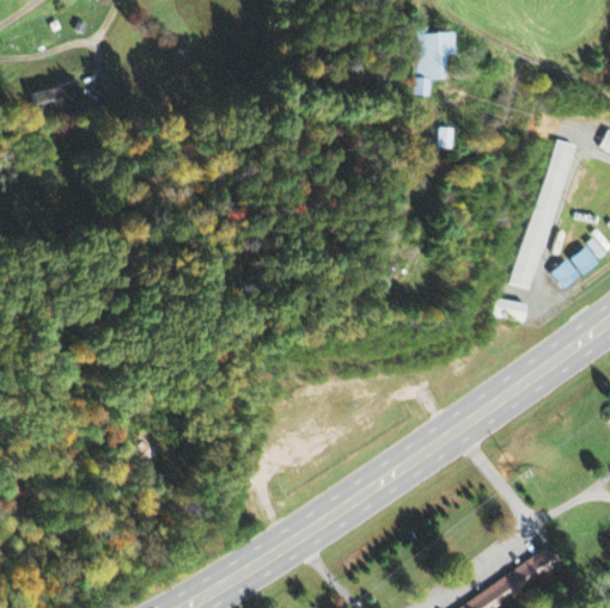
[(453,31),(427,32),(427,26),(414,28),(415,96),(431,94),(429,79),(447,78),(447,55),(455,55),(453,31)]
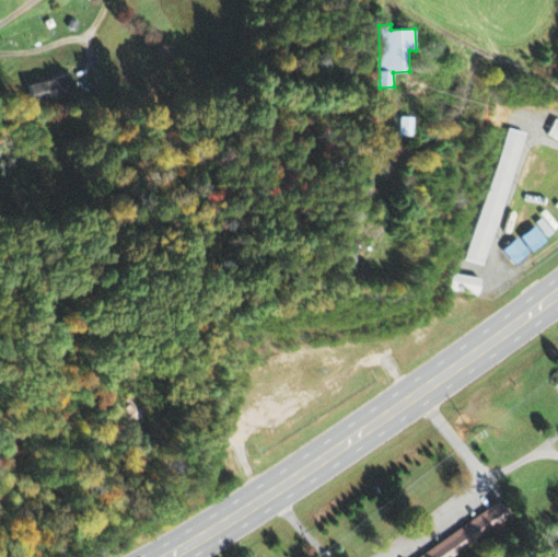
[(30,84),(34,105),(76,95),(71,74),(30,84)]
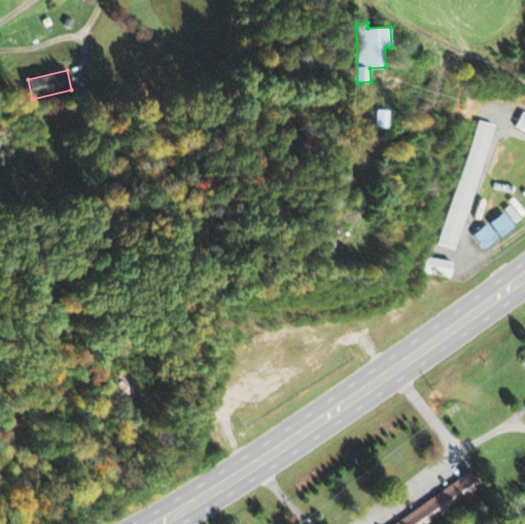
[(388,109),(377,109),(376,127),(387,128),(388,109)]
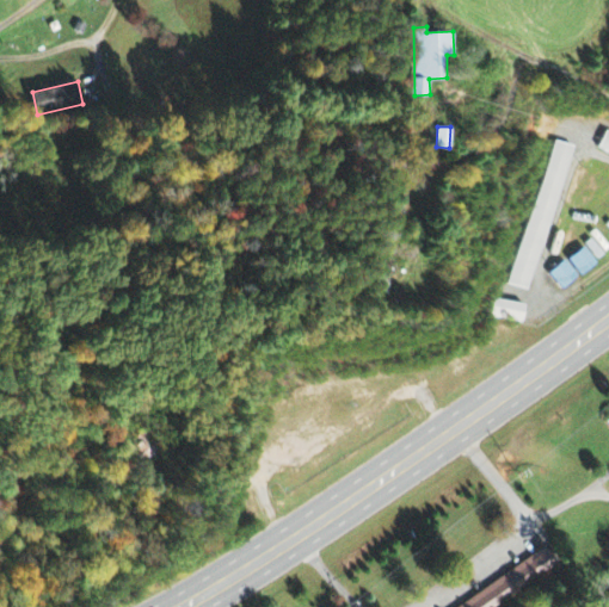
[(515,284),(534,290),(573,143),(555,138),(515,284)]
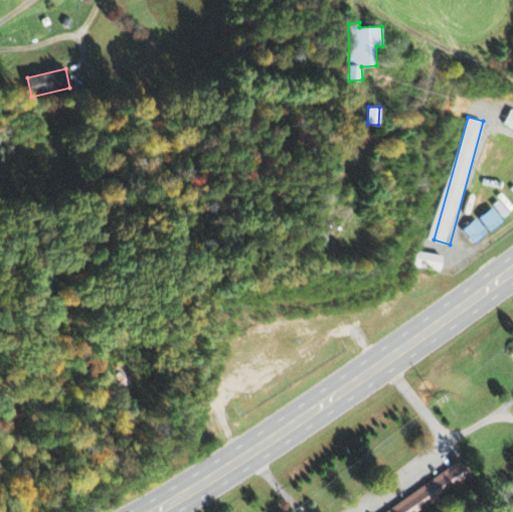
[(489,230),(503,223),(496,208),(481,215),(489,230)]
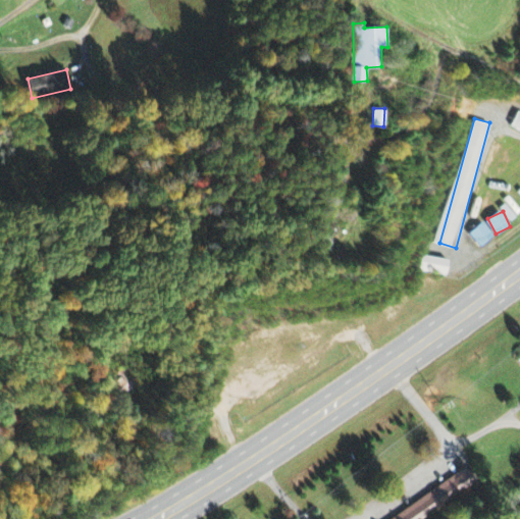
[(470,232),(482,247),(495,236),(482,221),(470,232)]
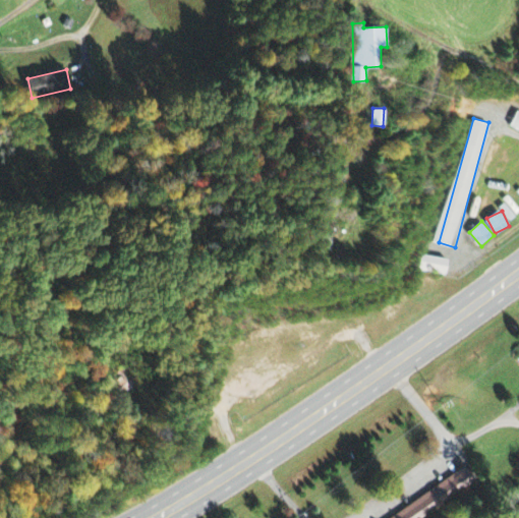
[(446,275),(450,260),(424,252),(420,268),(446,275)]
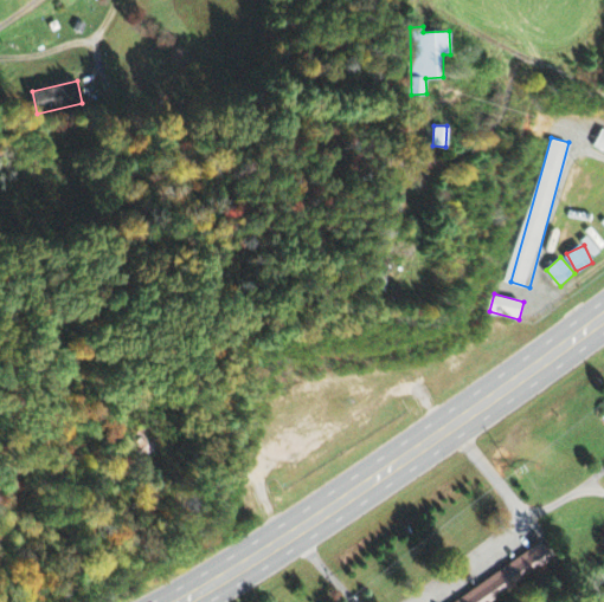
[(454,601),(493,601),(557,563),(545,545),(454,601)]
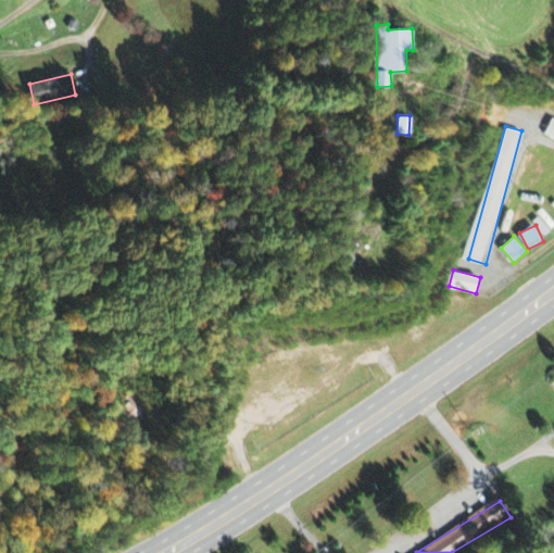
All buildings are outlined.
